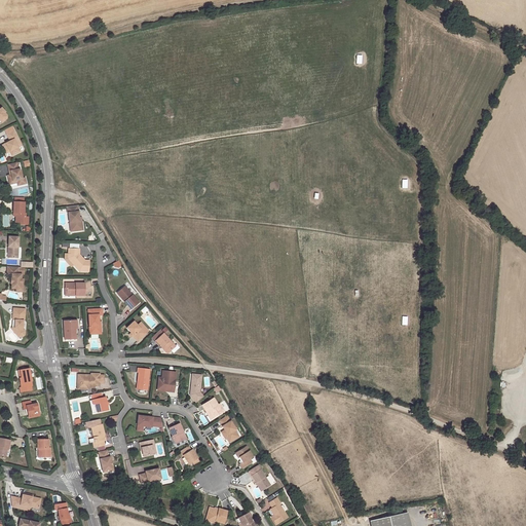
[(8,144),(7,143),(2,146),(5,150),(8,148),(10,152),(12,156),(20,152),(17,148),(22,146),(13,130),(6,135),(9,140),(10,143),(8,144)]
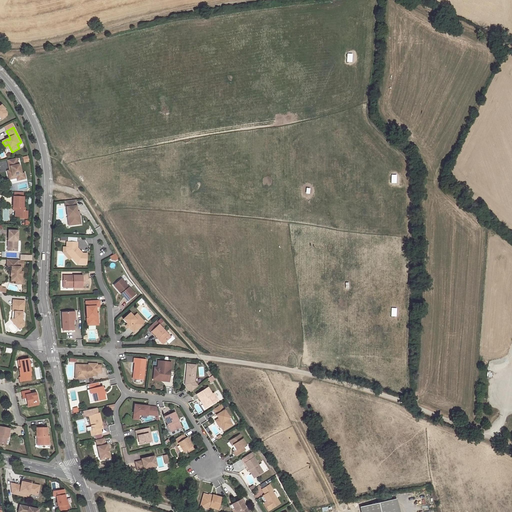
[(16,158),(7,160),(8,167),(10,167),(11,170),(9,171),(7,171),(8,177),(16,176),(16,178),(17,181),(25,179),(24,173),(21,174),(19,166),(18,165),(16,158)]
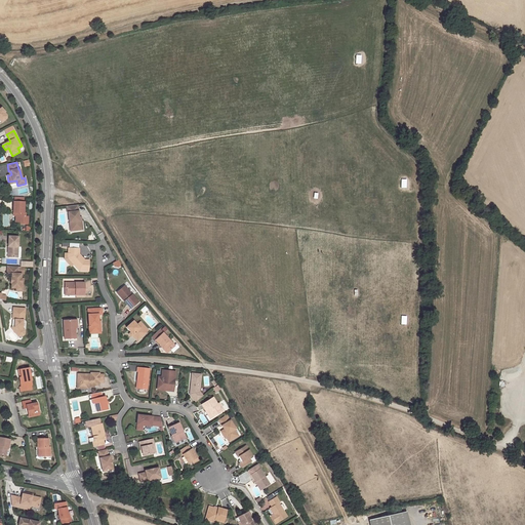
[(25,203),(14,202),(13,213),(16,213),(15,223),(25,223),(25,225),(28,225),(28,217),(25,216),(25,213),(24,213),(25,203)]
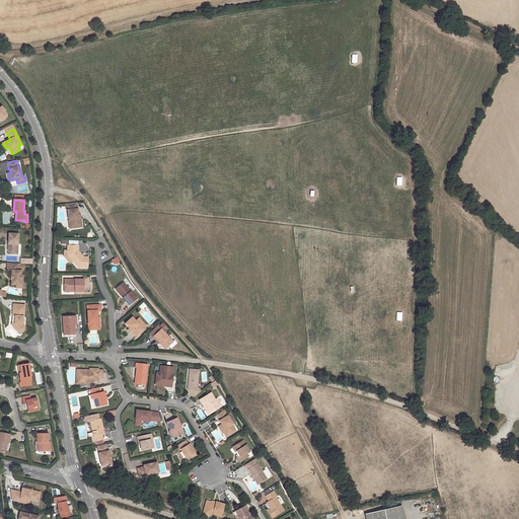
[(77,203),(67,204),(68,210),(70,220),(72,220),(73,228),(83,227),(82,218),(79,218),(79,215),(77,203)]
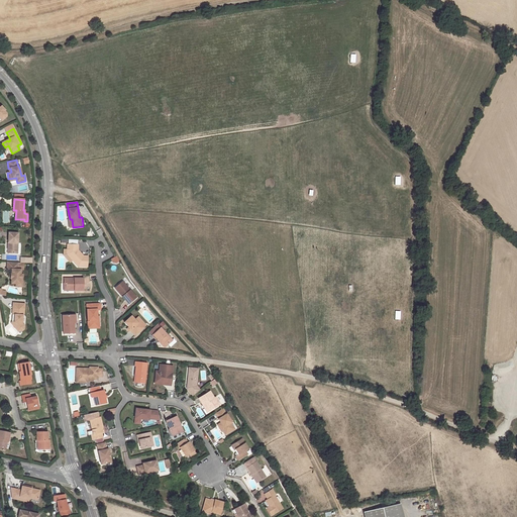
[(10,243),(9,253),(17,253),(18,233),(9,233),(8,243),(10,243)]
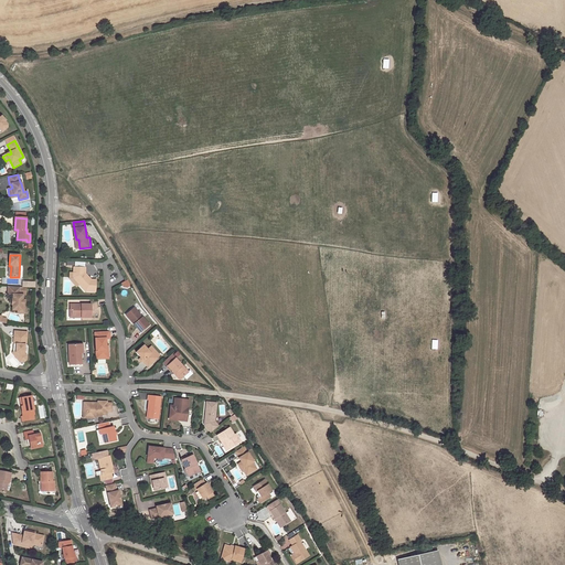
[(86,274),(86,268),(74,267),(74,278),(77,278),(81,281),(80,283),(86,291),(96,291),(97,280),(92,279),(88,276),(86,276),(86,274)]
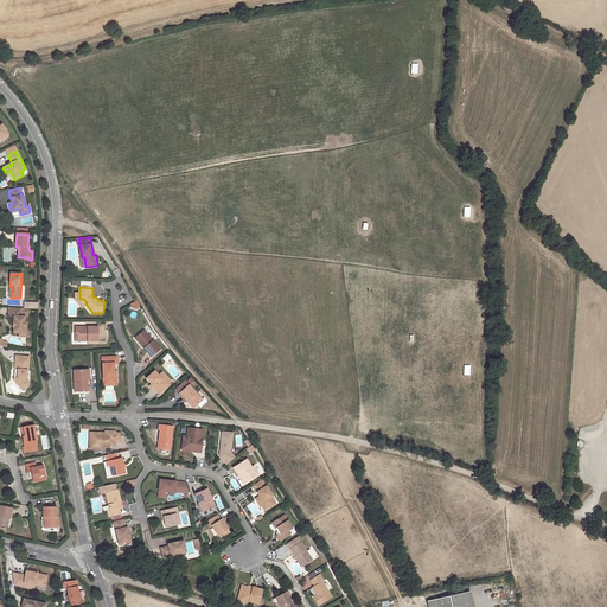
[(20,317),(21,308),(8,308),(8,317),(13,317),(13,321),(12,327),(13,327),(13,333),(19,333),(24,333),(24,328),(25,323),(24,323),(24,317),(20,317)]
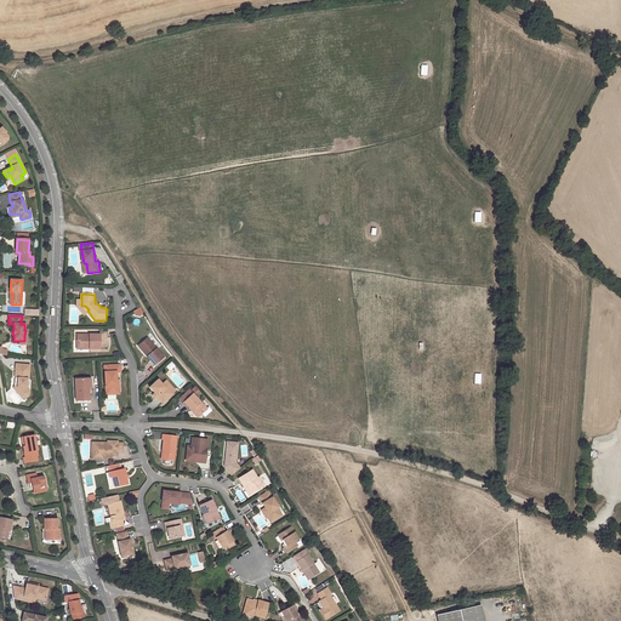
[(101,335),(78,335),(78,340),(80,342),(80,347),(90,347),(90,349),(101,348),(101,335)]
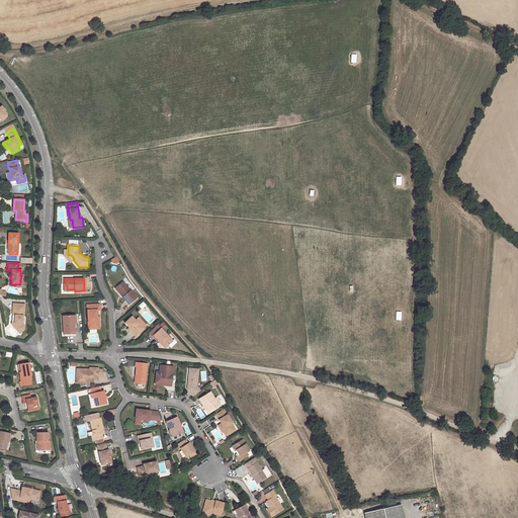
[(137,298),(123,282),(117,288),(124,296),(123,297),(130,306),(137,298)]
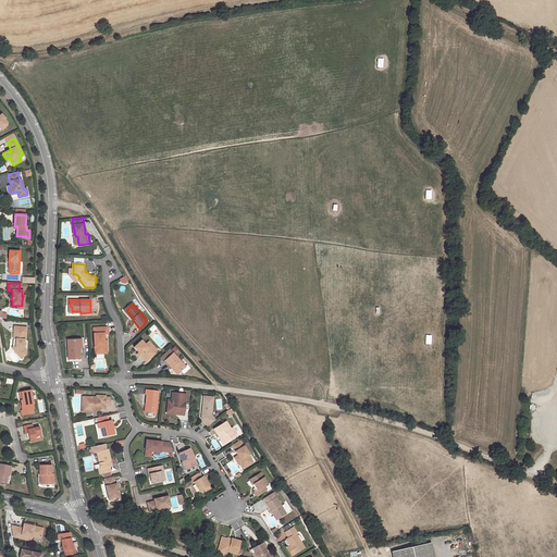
[(126,310),(124,311),(133,320),(134,319),(126,310)]
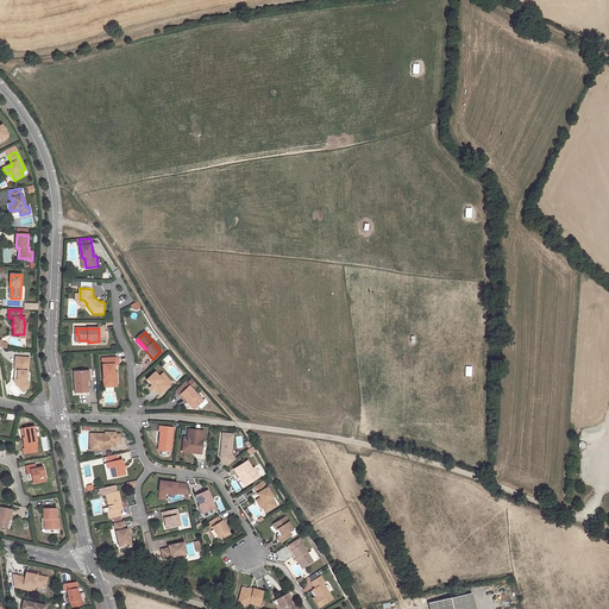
[(27,370),(29,358),(17,357),(17,365),(16,365),(14,371),(18,371),(17,384),(22,390),(25,390),(29,388),(29,384),(25,381),(26,372),(27,370)]
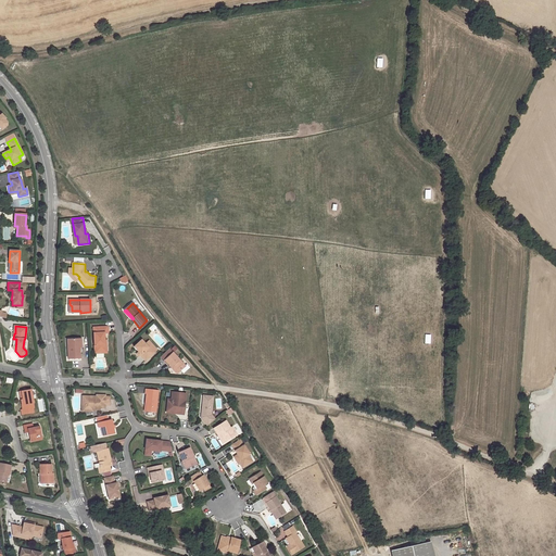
[(109,327),(95,327),(96,353),(105,353),(108,351),(108,346),(105,344),(105,340),(104,333),(108,333),(109,331),(109,327)]
